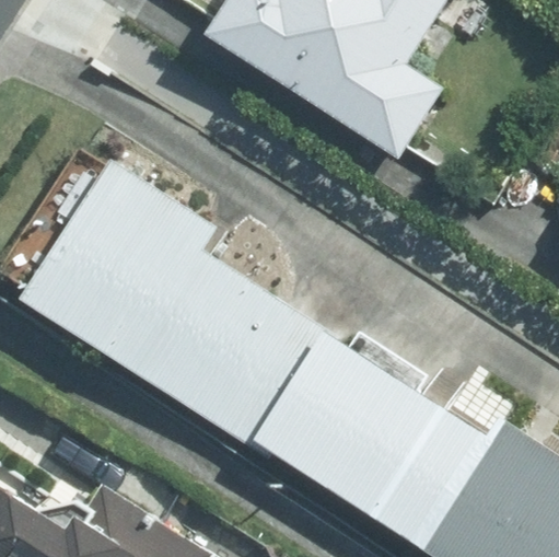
[(226,0),(204,38),(408,166),(455,92),(415,67),(456,0),(226,0)]
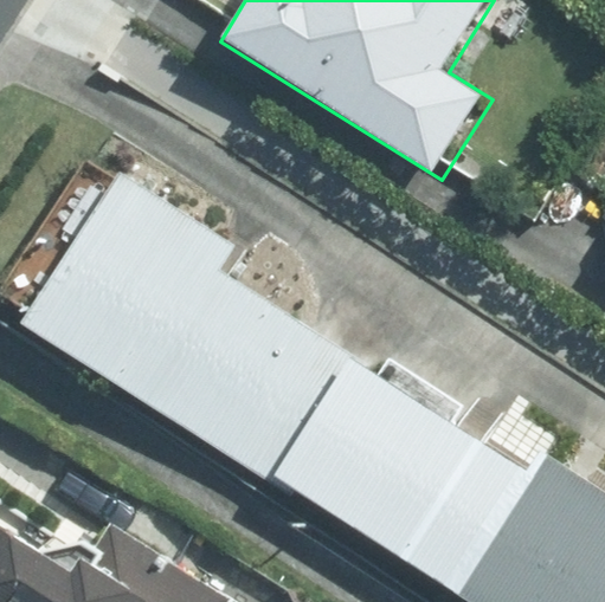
[(270,483),(349,356),(218,272),(233,248),(116,174),(20,321),(270,483)]
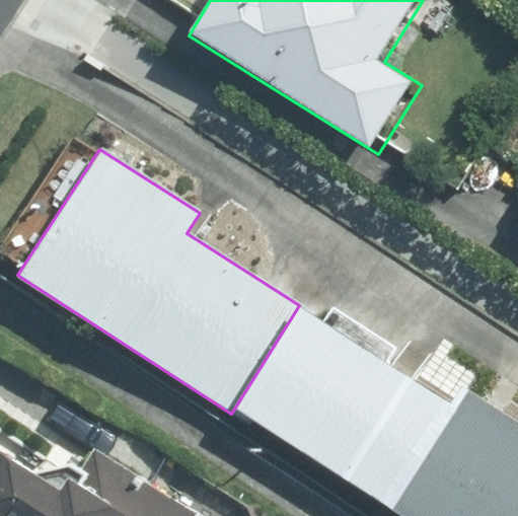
[(299,305),(231,414),(389,515),(455,407),(299,305)]
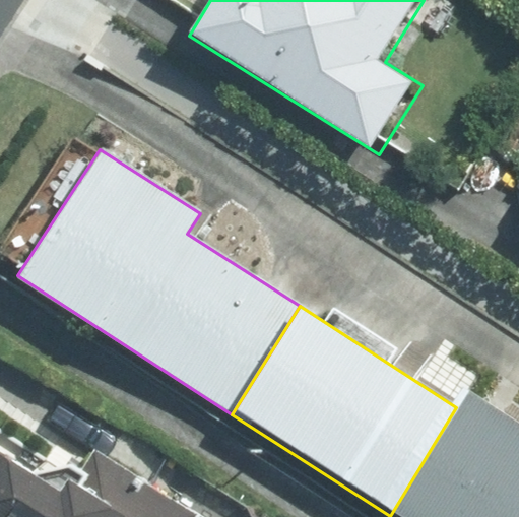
[(456,407),(390,516),(518,516),(518,424),(466,391),(456,407)]
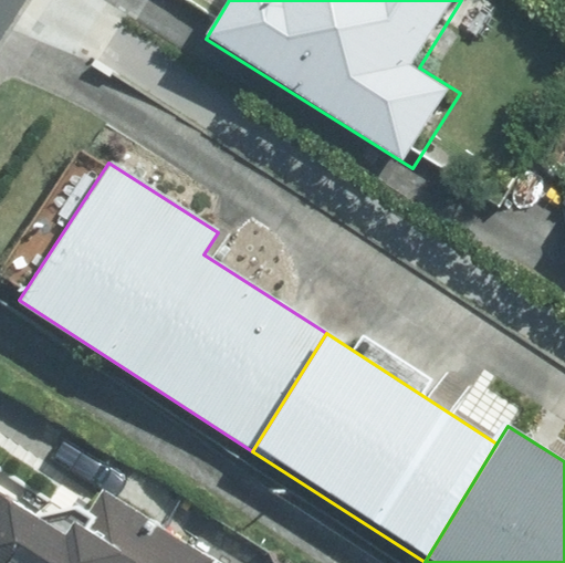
[(72,539),(0,487),(0,562),(208,562),(108,490),(72,539)]
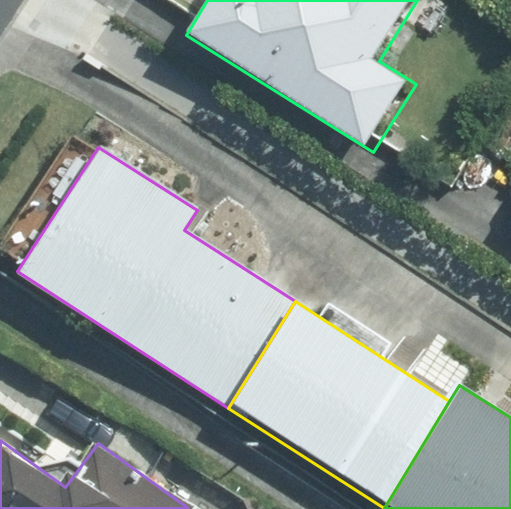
All buildings are outlined.
